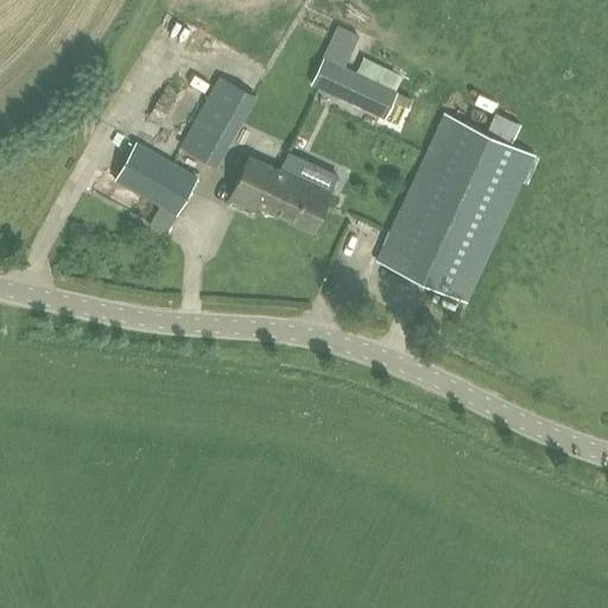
[(323,56),(310,86),(385,119),(393,101),(397,92),(340,64),(323,56)]
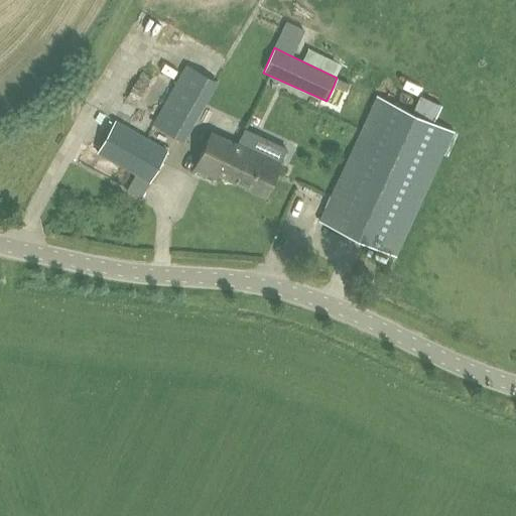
[(186,65),(153,125),(183,140),(217,83),(186,65)]
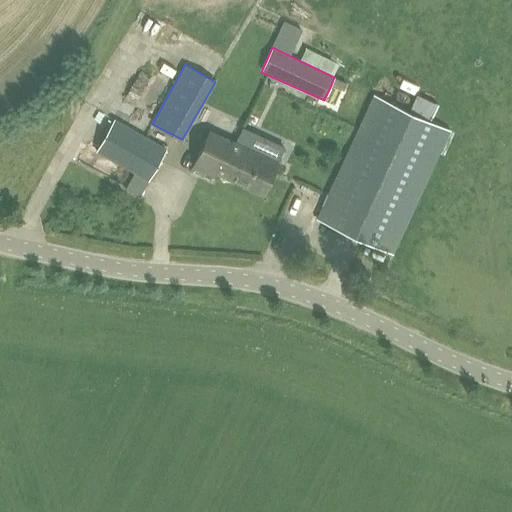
[(345,82),(334,77),(331,85),(341,90),(345,82)]
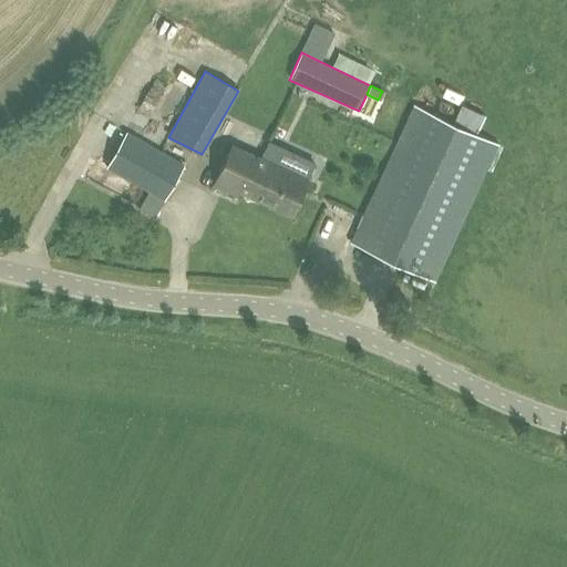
[(413,105),(349,241),(435,282),(500,145),(413,105)]
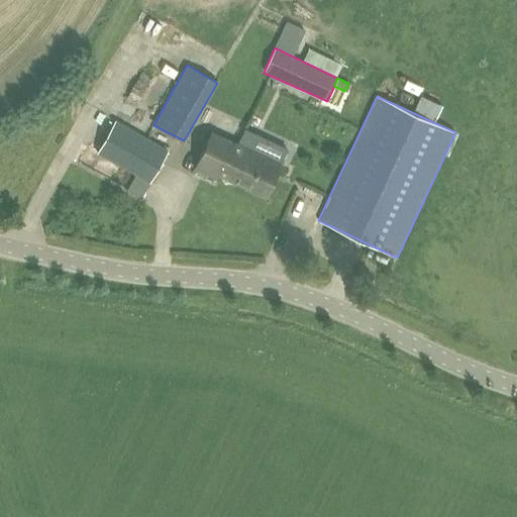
[(415,108),(414,110),(435,120),(436,118),(442,106),(421,96),(415,108)]
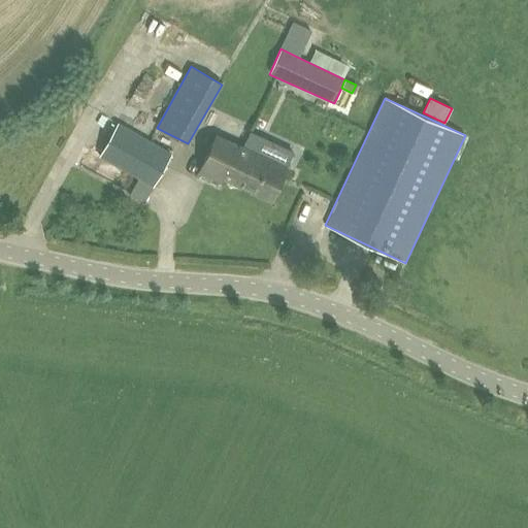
[(118,124),(99,156),(135,176),(138,178),(145,183),(147,184),(153,186),(154,187),(171,155),(118,124)]
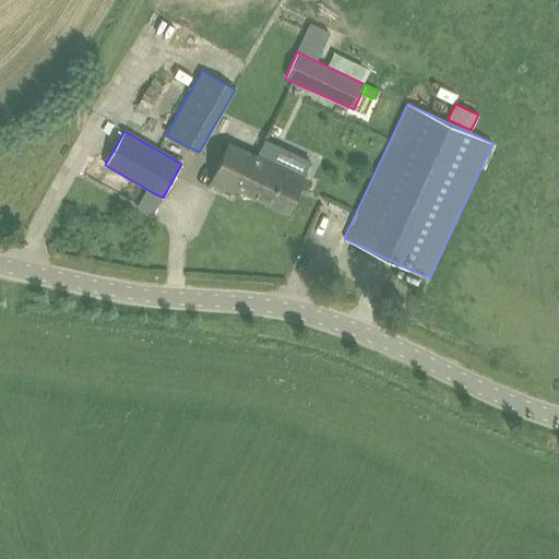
[(229,144),(212,182),(222,187),(223,190),(228,193),(233,192),(235,187),(286,211),(309,162),(264,140),(257,157),(229,144)]
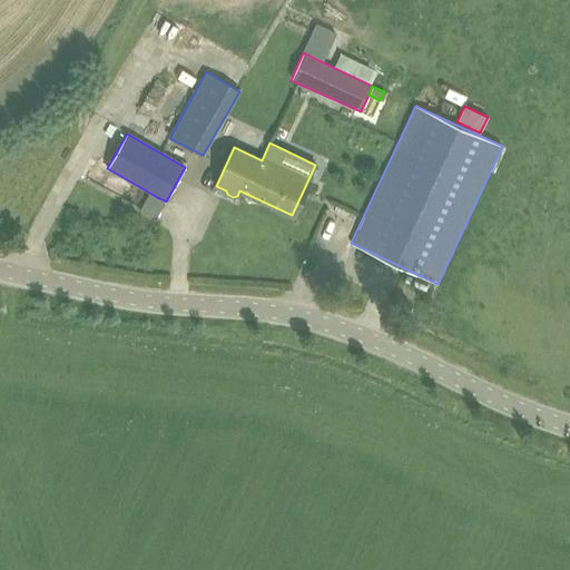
[(149,193),(140,208),(157,217),(166,202),(165,200),(159,198),(157,197),(149,193)]
